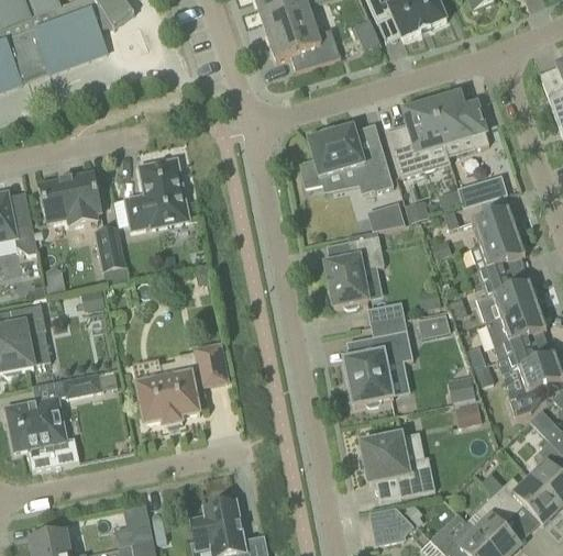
[(0,0),(0,89),(22,81),(21,80),(21,78),(29,75),(46,69),(48,71),(66,66),(107,51),(107,48),(106,45),(100,30),(111,25),(113,29),(114,28),(113,26),(132,12),(133,13),(134,13),(124,0),(79,0),(68,4),(61,7),(57,0),(0,0)]
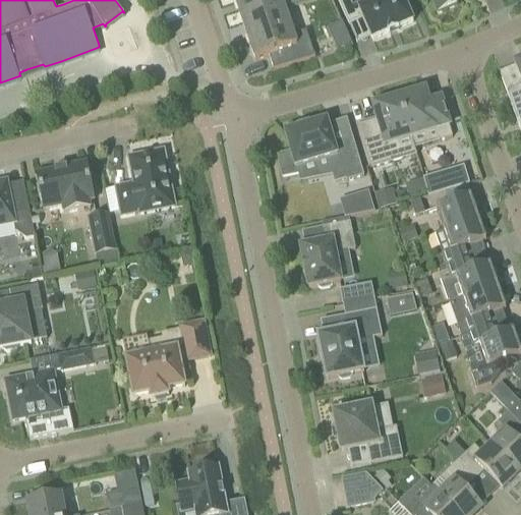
[(235,0),(242,19),(284,5),(282,0),(235,0)]
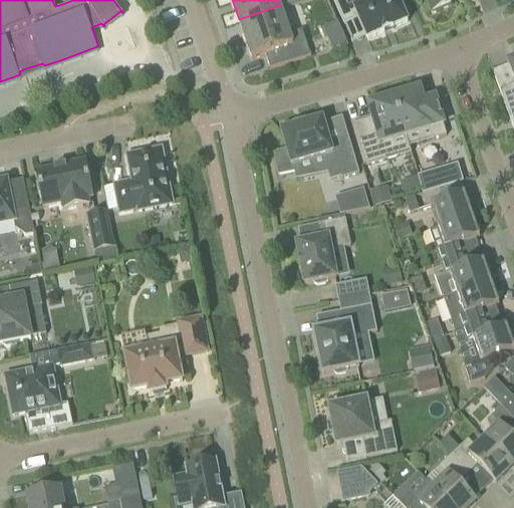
[(334,0),(335,2),(343,20),(357,14),(366,35),(381,29),(381,30),(394,25),(393,24),(408,18),(400,0),(364,0),(362,1),(361,0),(334,0)]
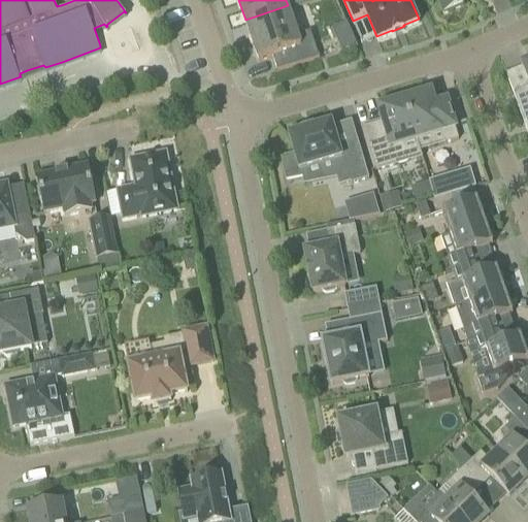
[(438,0),(443,10),(462,1),(462,0),(438,0)]
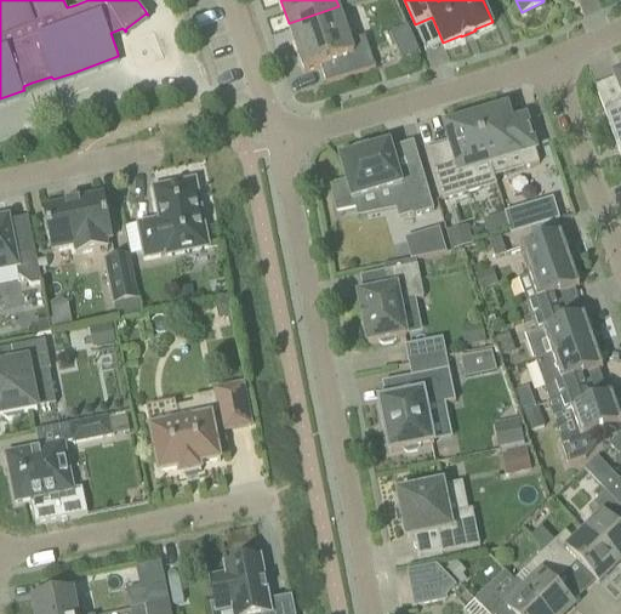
[(303,67),(320,62),(326,79),(375,63),(365,32),(349,37),(339,6),(289,23),(303,67)]
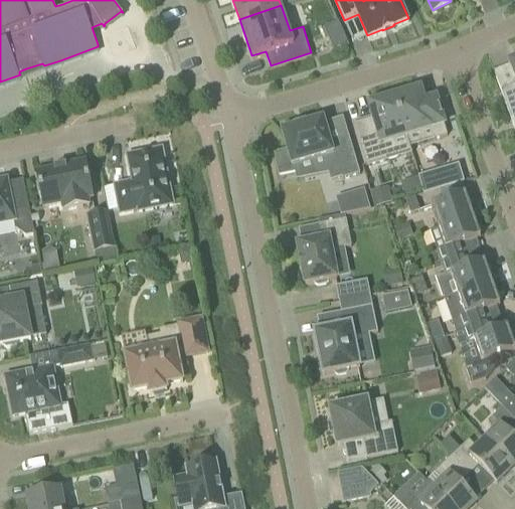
[(338,17),(323,24),(333,46),(348,41),(338,17)]
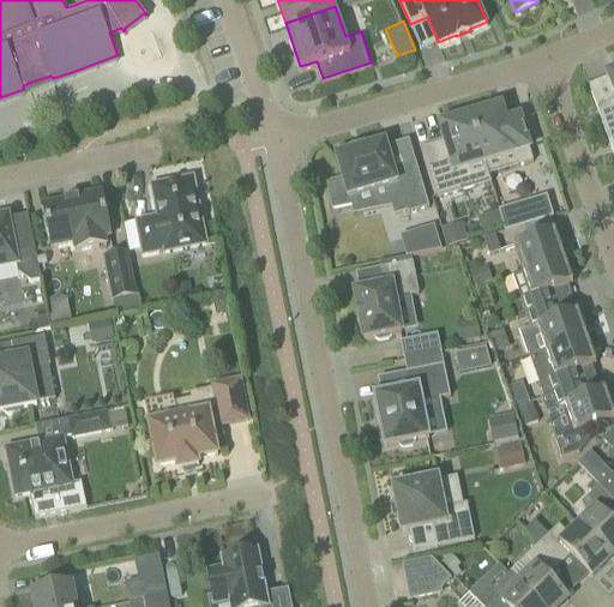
[(613,66),(606,70),(613,88),(611,98),(596,103),(609,140),(613,137),(613,66)]
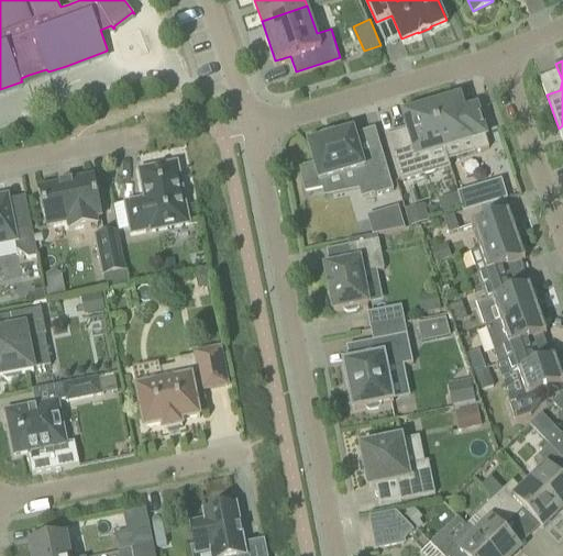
[(431,99),(430,99),(443,145),(471,137),(474,148),(488,144),(483,125),(487,123),(483,109),(478,111),(476,103),(463,108),(459,95),(446,99),(445,98),(444,98),(443,98),(442,98),(441,98),(440,98),(439,98),(438,98),(437,98),(435,98),(434,98),(433,98),(432,98),(431,99)]
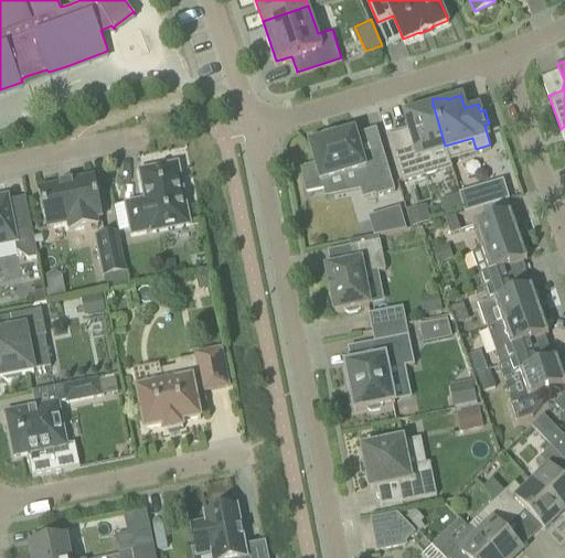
[(432,150),(445,146),(432,99),(428,100),(424,103),(420,105),(417,108),(405,111),(409,127),(388,132),(402,176),(436,167),(432,150)]
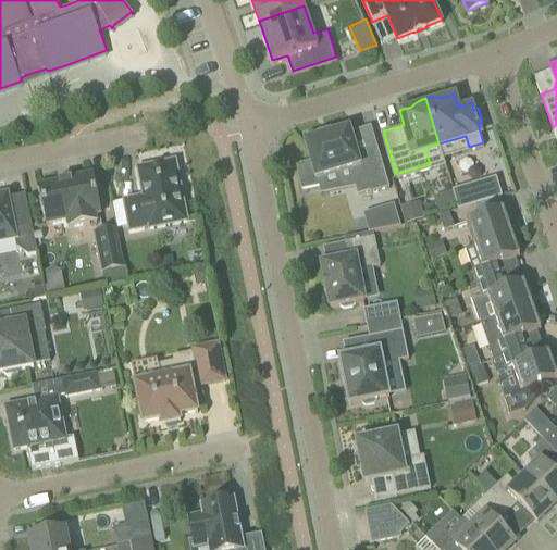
[(388,184),(378,145),(360,150),(358,142),(355,144),(349,125),(330,130),(330,129),(319,133),(319,134),(305,138),(310,159),(297,163),(301,185),(320,182),(319,175),(350,165),(358,190),(369,187),(370,190),(388,184)]
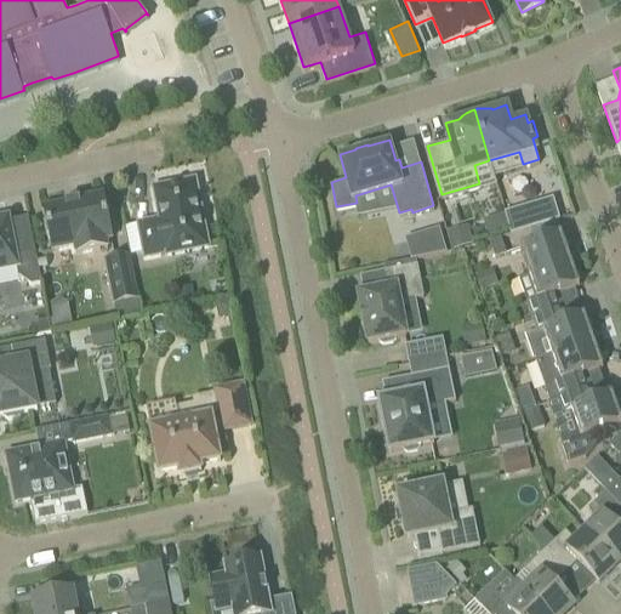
[(160,215),(138,220),(144,253),(166,249),(166,251),(208,243),(194,176),(153,185),(160,215)]
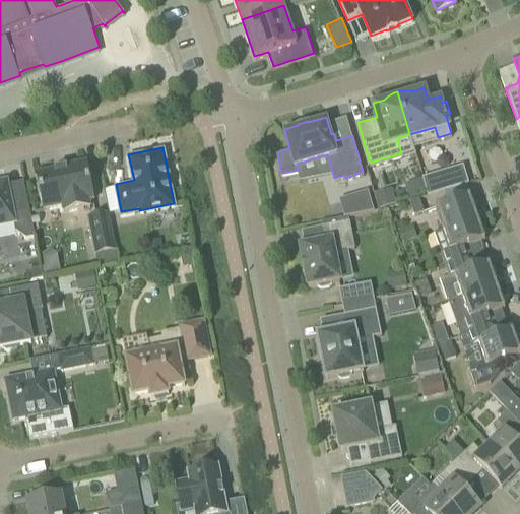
[(37,171),(41,190),(44,206),(62,202),(63,208),(89,203),(88,197),(93,196),(85,158),(64,163),(62,167),(56,168),(56,167),(37,171)]
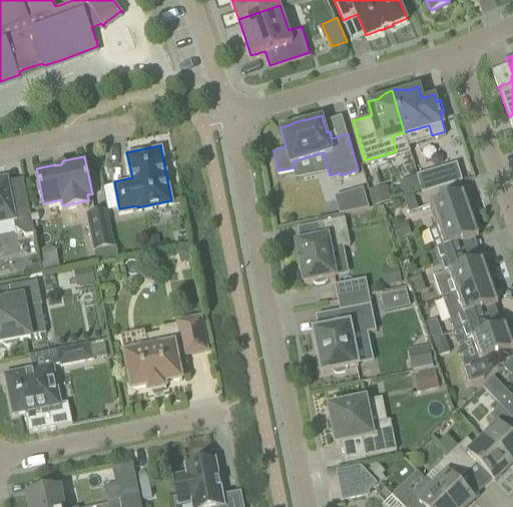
[(422,189),(462,177),(457,160),(416,172),(422,189)]
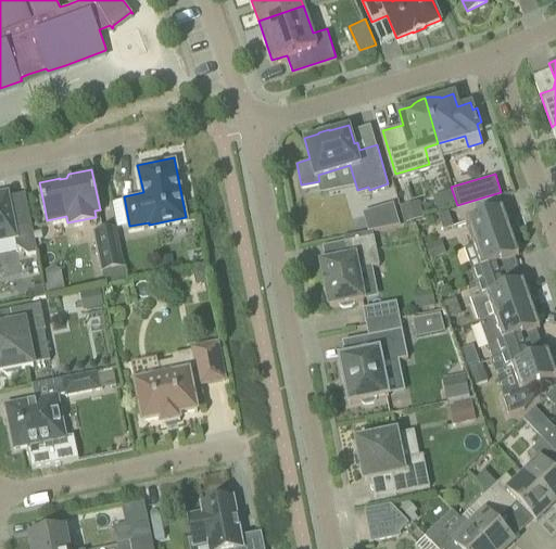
[(0,238),(15,234),(16,243),(27,251),(37,250),(32,220),(14,224),(11,211),(8,190),(0,190),(0,238)]
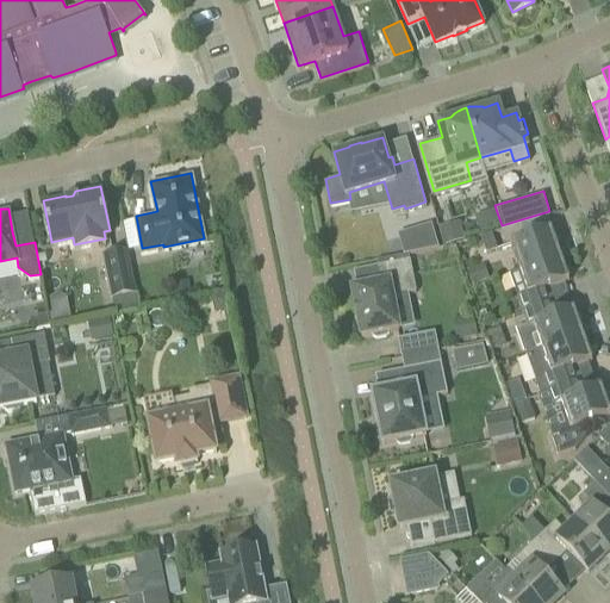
[(446,240),(465,234),(460,217),(440,222),(446,240)]
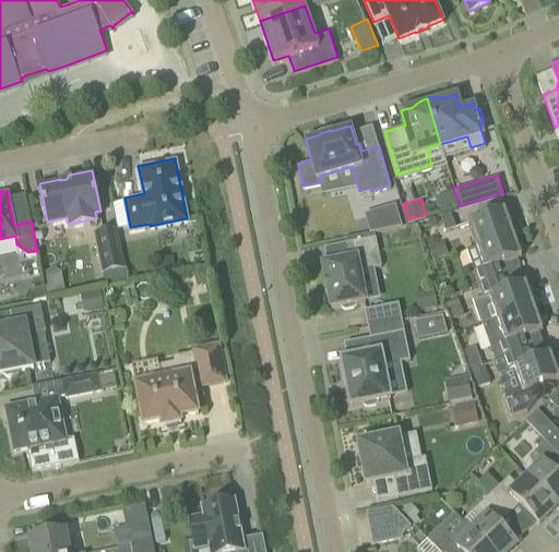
[(396,201),(378,206),(384,227),(403,224),(396,201)]
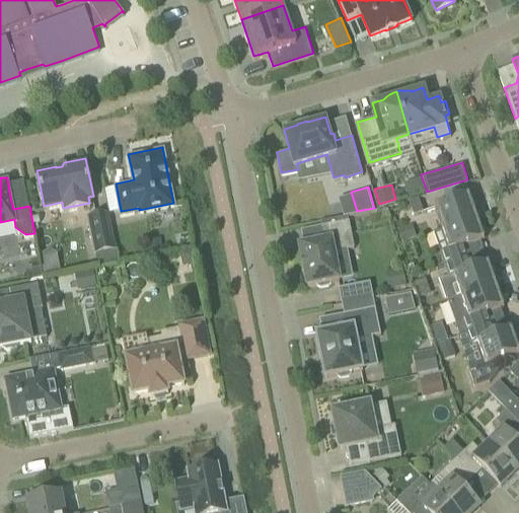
[(434,205),(442,226),(476,214),(468,193),(434,205)]
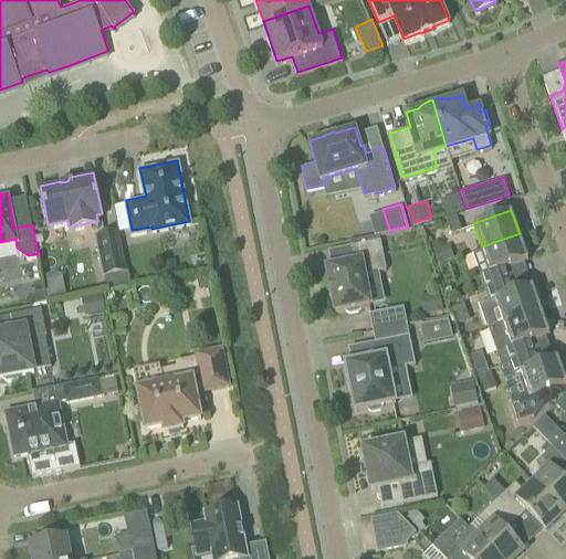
[(461,228),(456,213),(447,215),(452,231),(461,228)]
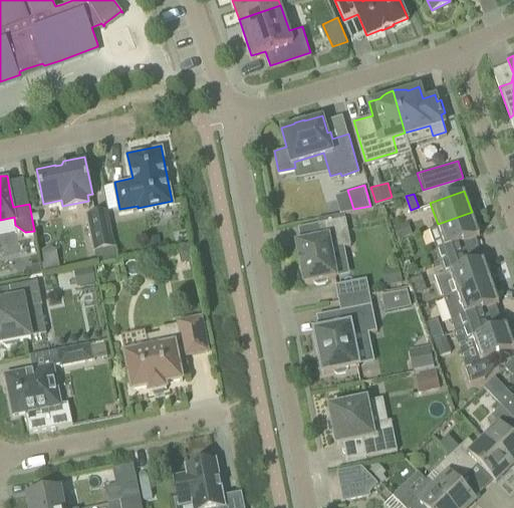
[(86,210),(93,247),(96,260),(116,256),(106,206),(86,210)]
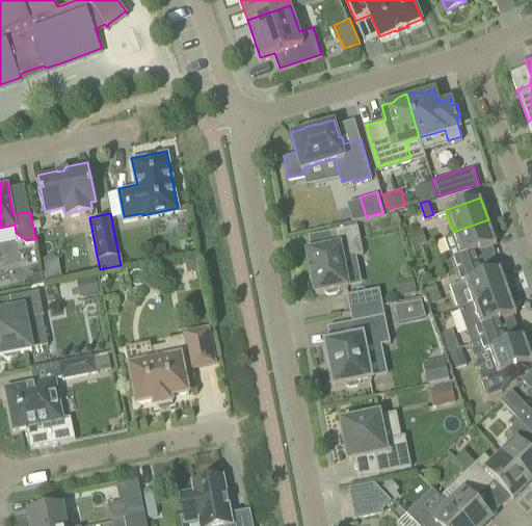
[(488,219),(453,232),(460,253),(451,257),(455,269),(480,261),(476,248),(496,242),(488,219)]
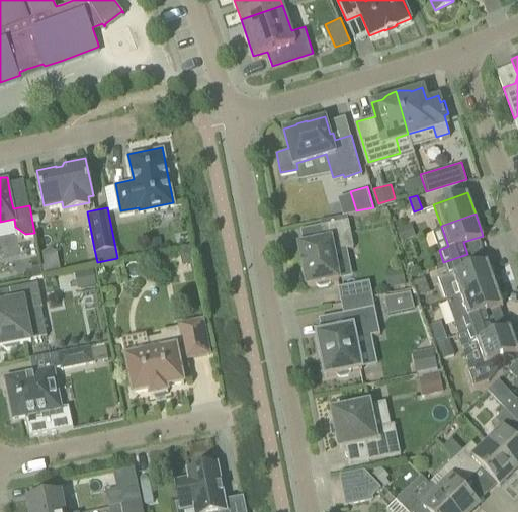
[(304,267),(307,283),(315,281),(319,283),(327,282),(330,278),(338,276),(333,249),(353,245),(347,218),(320,223),(323,238),(298,243),(301,258),(300,258),(300,260),(303,259),(304,265),(301,266),(303,268),(304,267)]
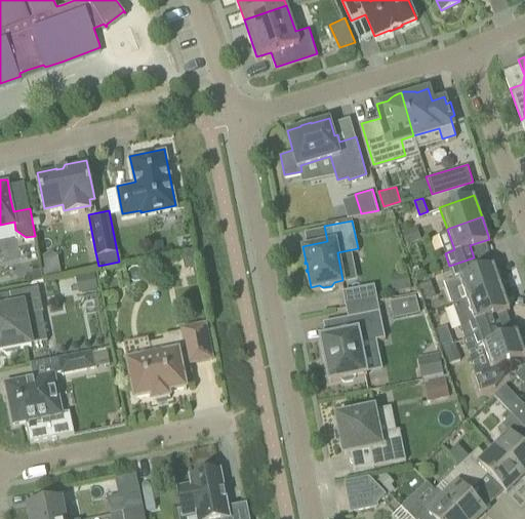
[(406,241),(420,236),(416,224),(402,229),(406,241)]
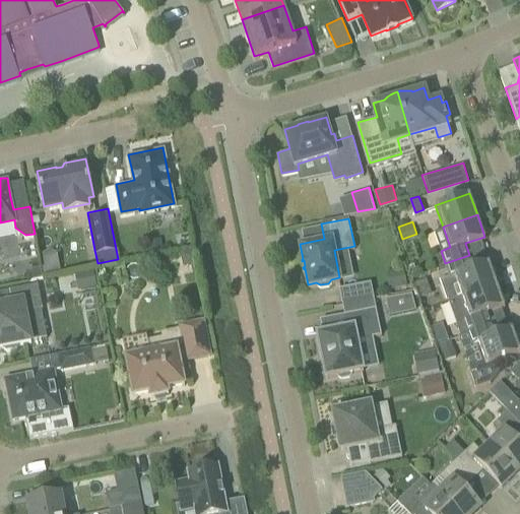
[(163,247),(160,236),(147,238),(149,250),(163,247)]
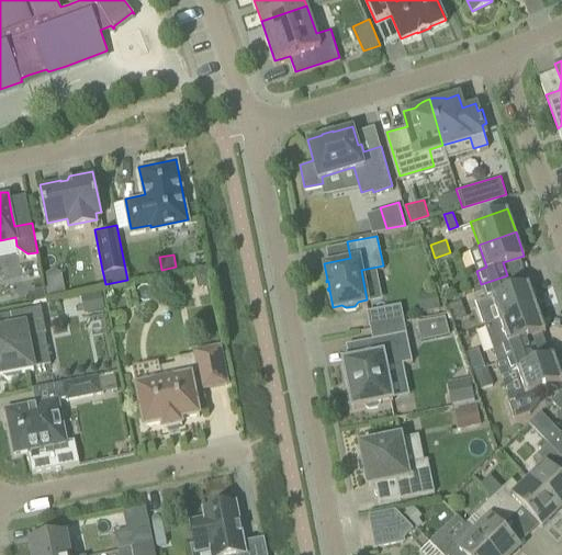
[(197,270),(199,281),(211,279),(209,267),(197,270)]
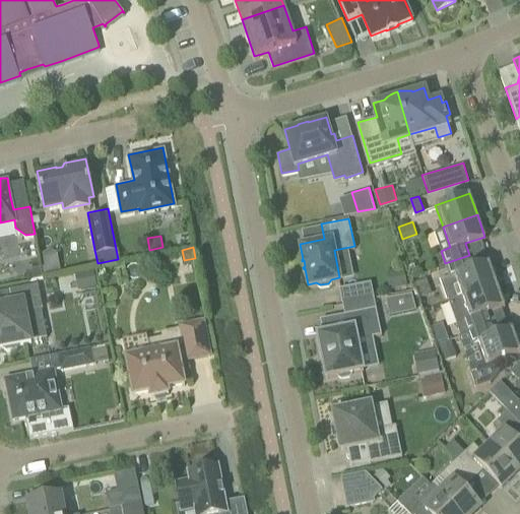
[(473,266),(469,255),(445,263),(449,274),(440,277),(447,300),(497,282),(489,261),(473,266)]
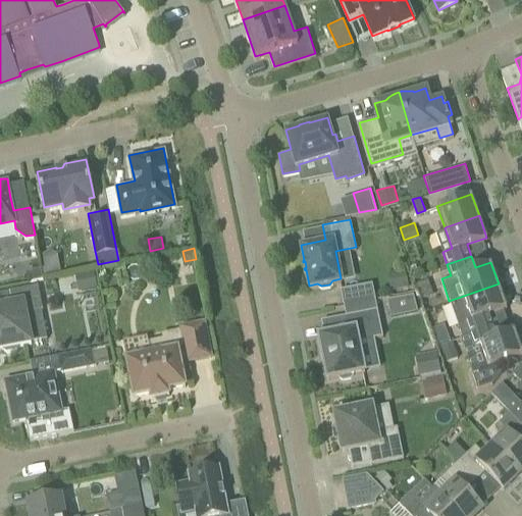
[(31,276),(42,274),(40,264),(32,266),(30,268),(31,276)]
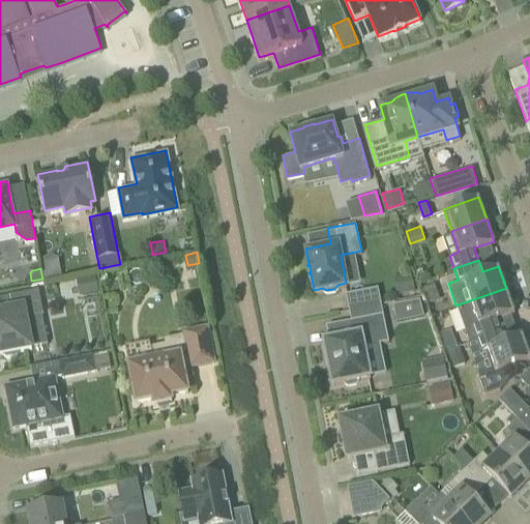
[(97,287),(94,271),(77,274),(80,291),(97,287)]
